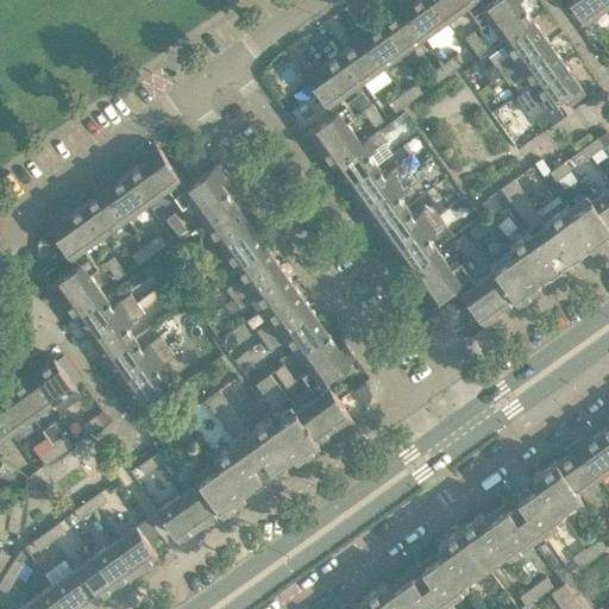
[(394,12),(383,20),(403,49),(424,33),(400,0),(399,0),(389,7),(394,12)]
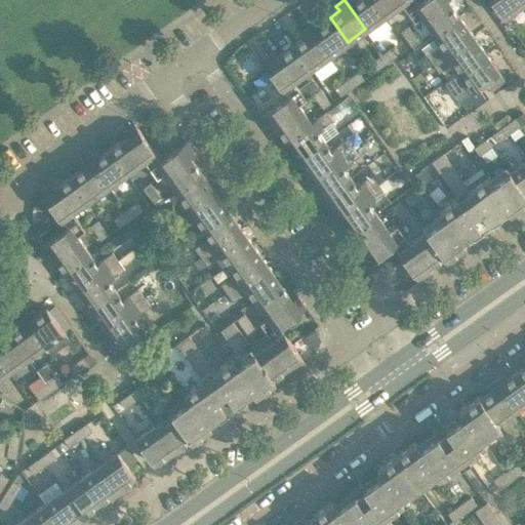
[(345,0),(365,29),(384,16),(372,0),(345,0)]
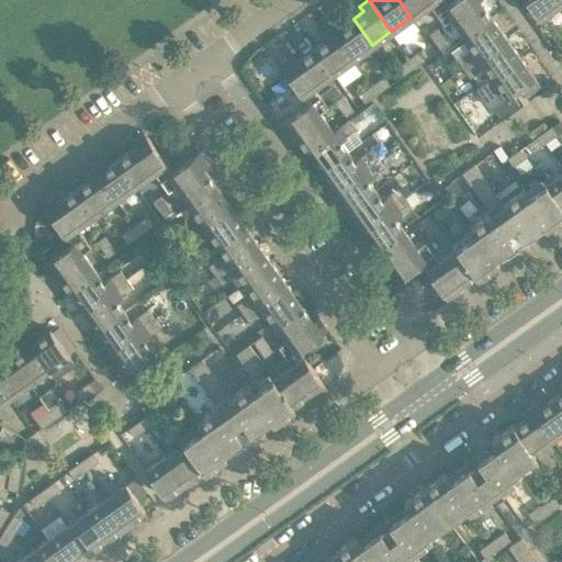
[(398,0),(411,18),(430,3),(435,11),(447,2),(445,0),(398,0)]
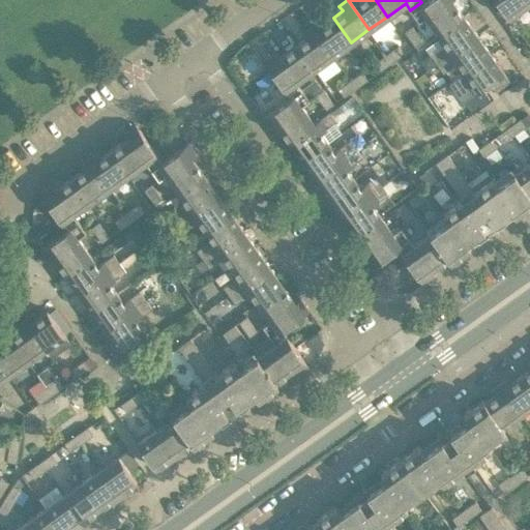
[(464,17),(451,0),(423,0),(421,2),(410,10),(418,22),(427,16),(439,34),(464,17)]
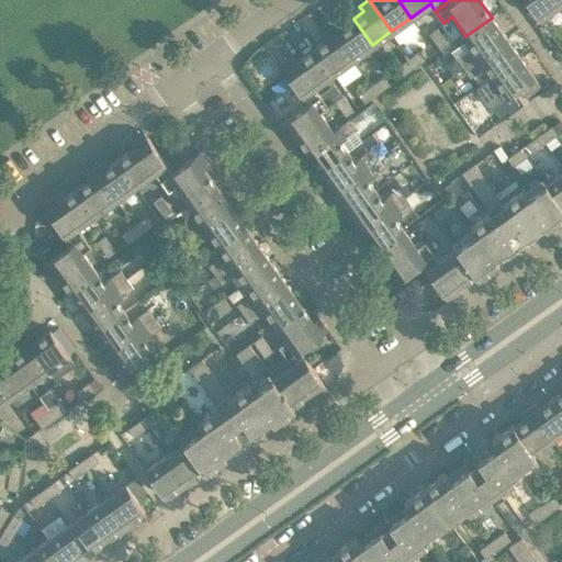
[(526,0),(539,18),(560,3),(557,0),(526,0)]
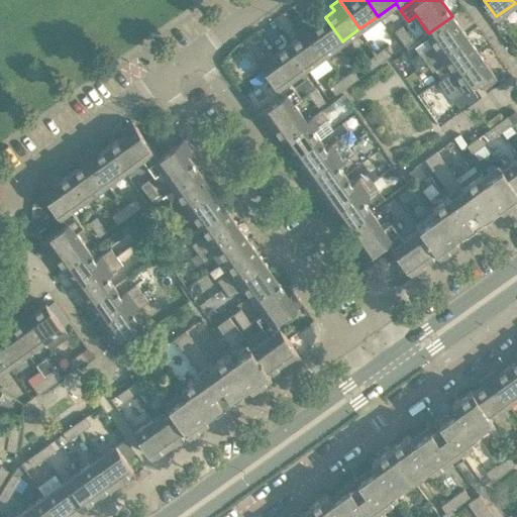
[(507,31),(516,23),(516,13),(515,11),(500,23),(507,31)]
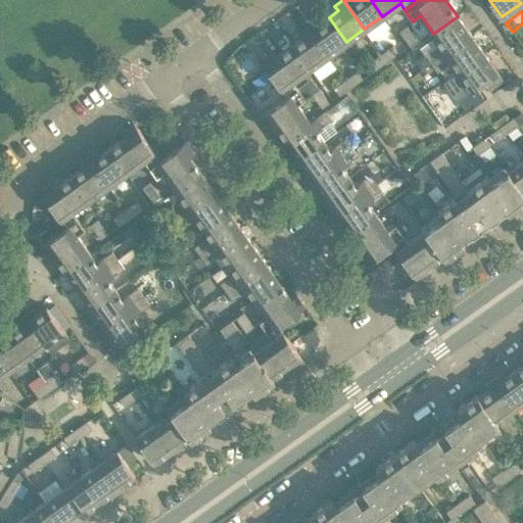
[(458,16),(433,34),(440,43),(425,54),(431,62),(470,34),(458,16)]
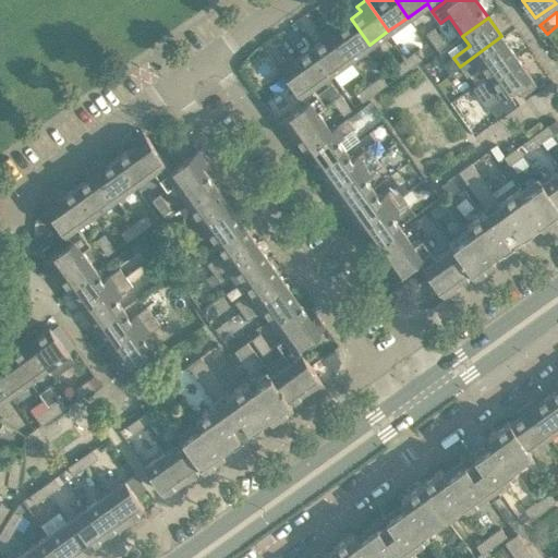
[(337,21),(328,27),(350,58),(370,45),(351,19),(341,26),(337,21)]
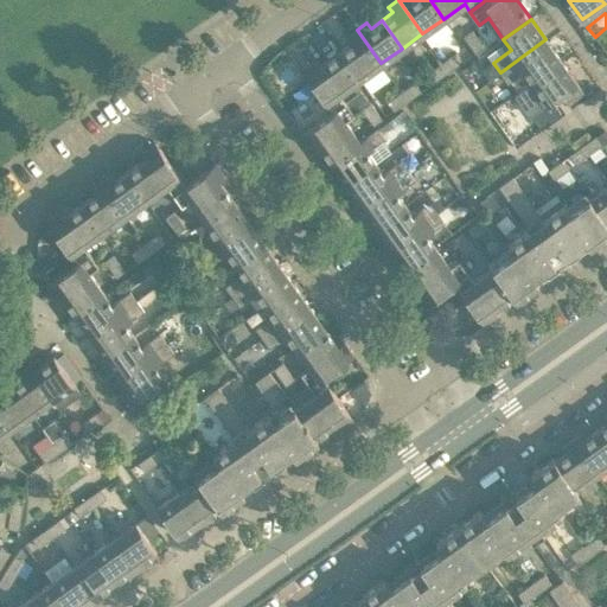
[(472,29),(462,36),(474,52),(484,45),(472,29)]
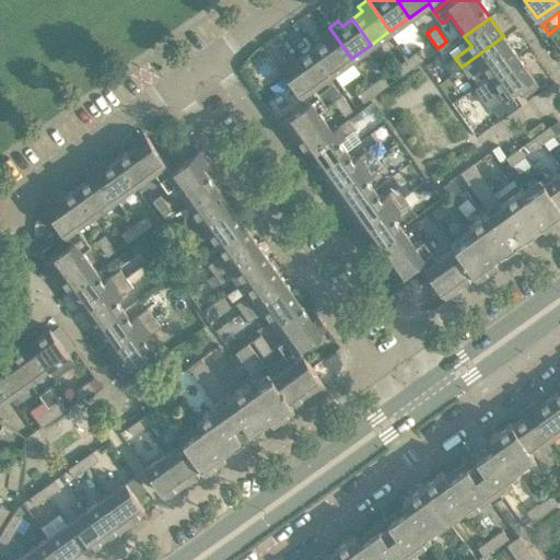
[(324,39),(313,46),(331,72),(351,58),(329,27),(319,34),(324,39)]
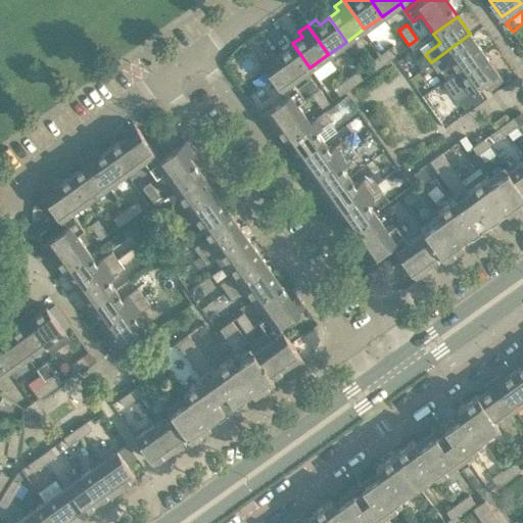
[(470,34),(431,62),(437,70),(453,60),(459,69),(483,52),(470,34)]
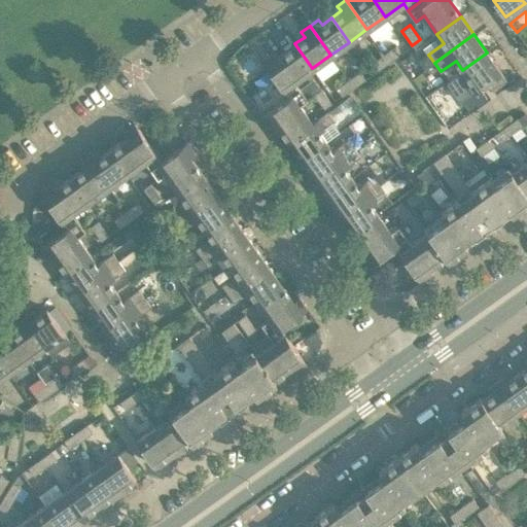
[(261,60),(287,95),(299,88),(294,80),(312,68),(294,43),(277,56),(274,50),(261,60)]
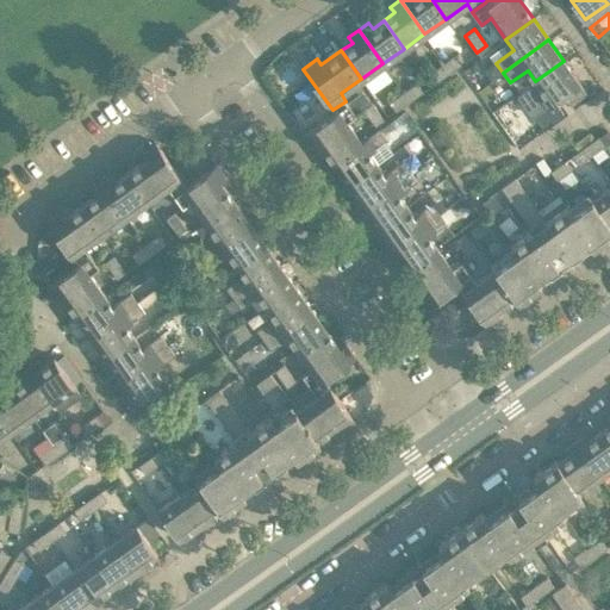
[(459,53),(444,62),(450,70),(465,61),(459,53)]
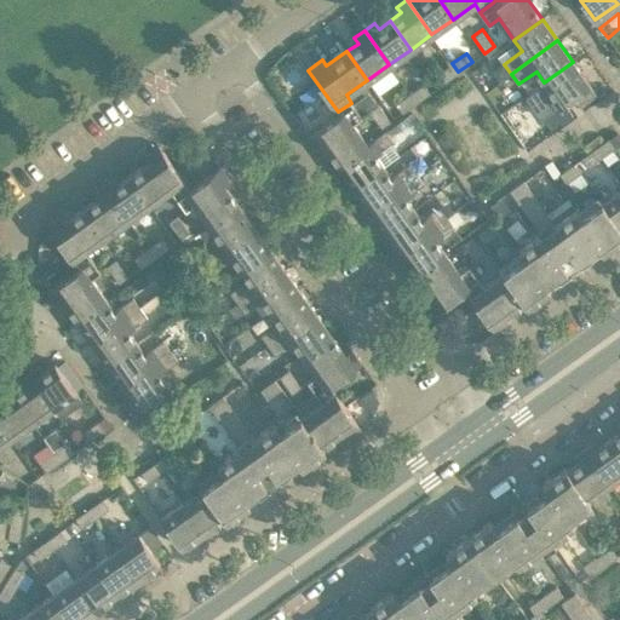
[(596,95),(589,84),(573,62),(544,82),(552,93),(534,107),(541,118),(543,118),(564,102),(572,96),(579,107),(596,95)]
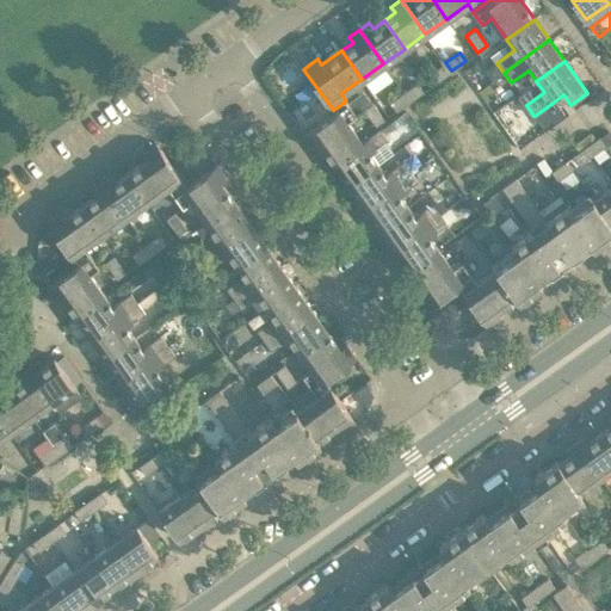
[(445,62),(432,72),(438,80),(451,71),(445,62)]
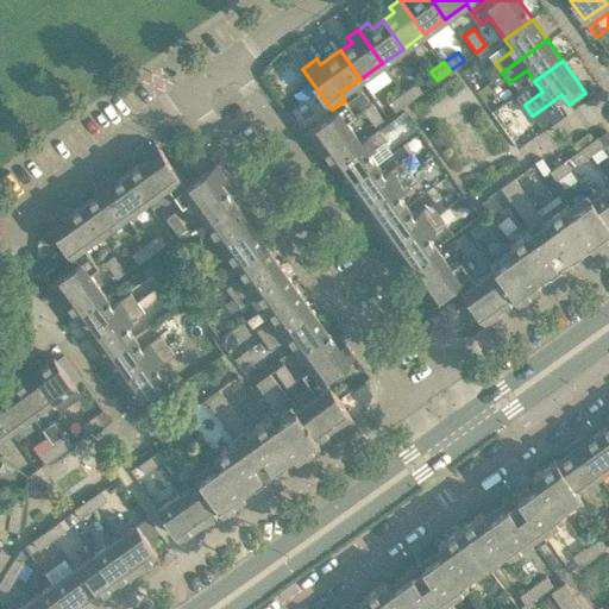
[(415,82),(402,92),(408,100),(422,90),(415,82)]
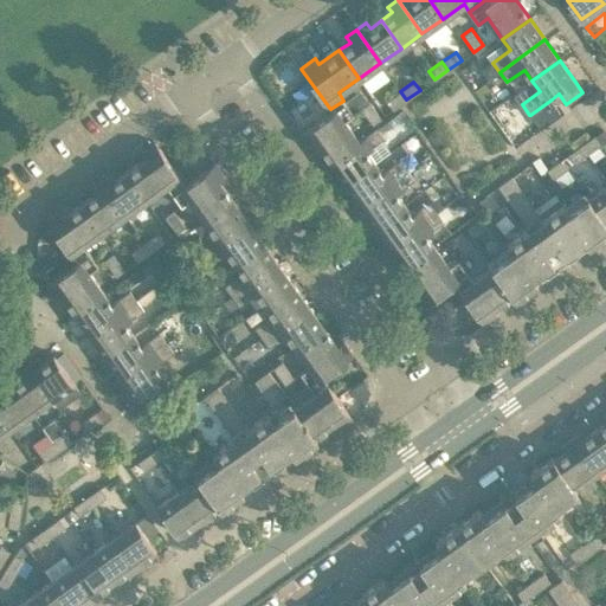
[(400,91),(387,101),(393,109),(406,100),(400,91)]
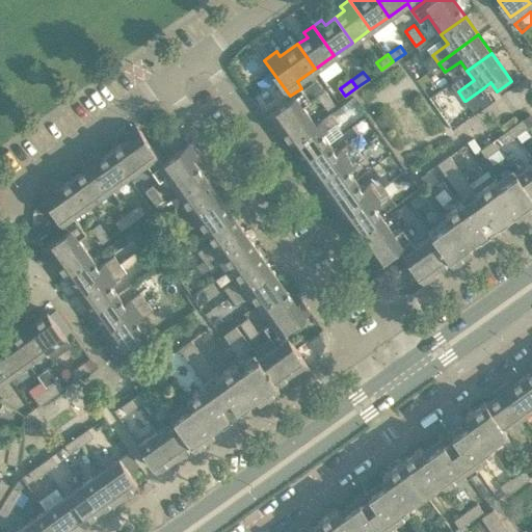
[(484,87),(466,101),(472,110),(491,97),(484,87)]
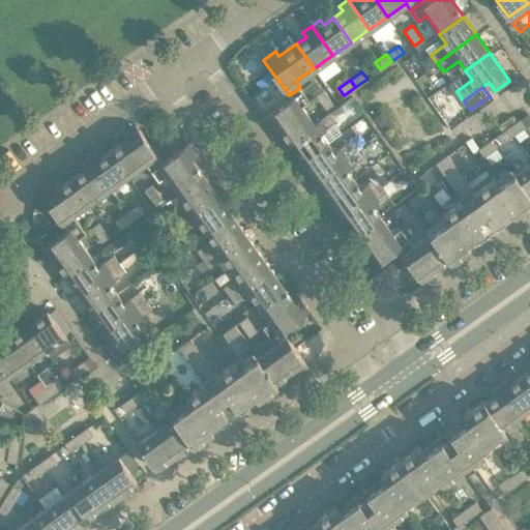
[(276,123),(289,141),(314,123),(314,122),(301,105),(308,99),(300,88),(289,95),(290,96),(263,115),(272,126),(276,123)]
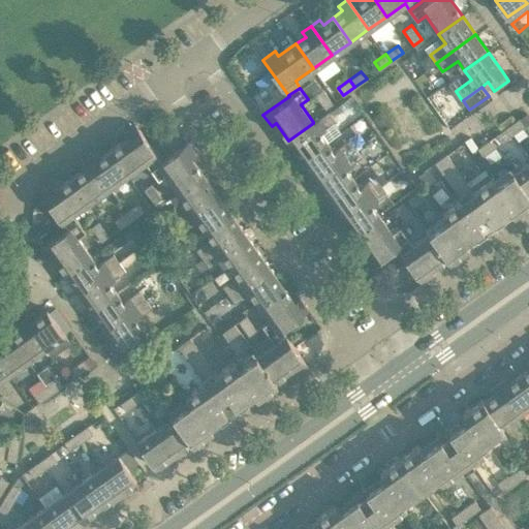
[(333,103),(322,89),(314,94),(324,109),(333,103)]
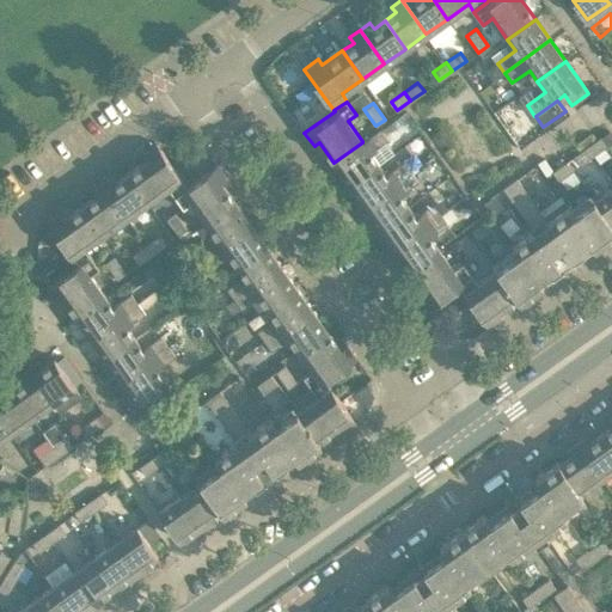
[(378,163),(369,152),(387,140),(380,129),(362,141),(362,142),(334,163),(349,183),(378,163)]
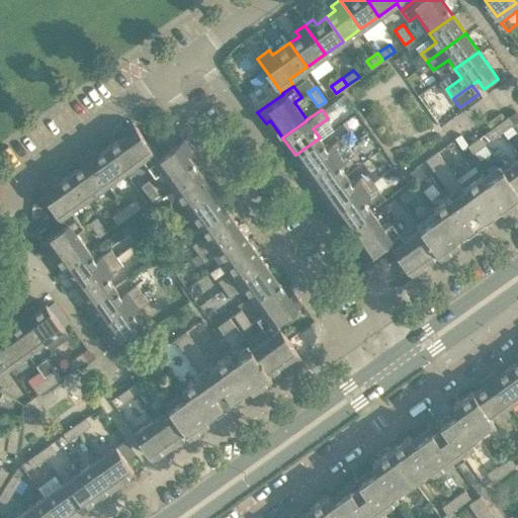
[(508,115),(497,123),(502,131),(514,122),(508,115)]
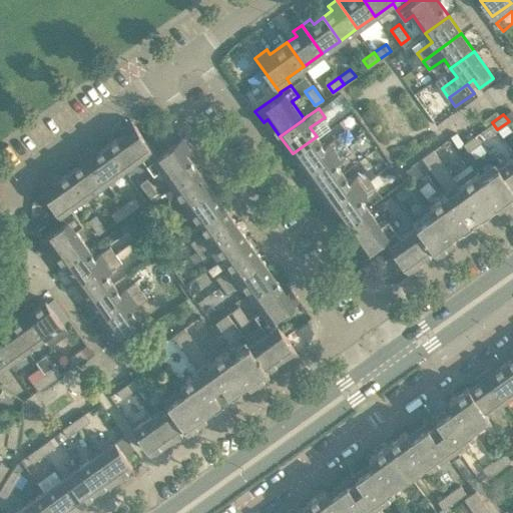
[(123,133),(106,145),(123,169),(141,156),(145,163),(156,155),(131,120),(119,128),(123,133)]
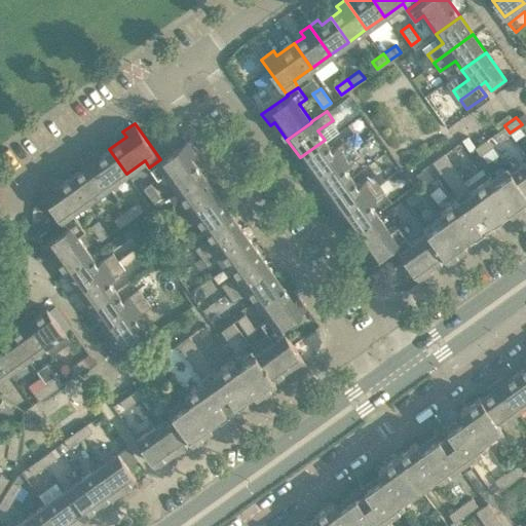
[(504,125),(493,134),(498,142),(510,133),(504,125)]
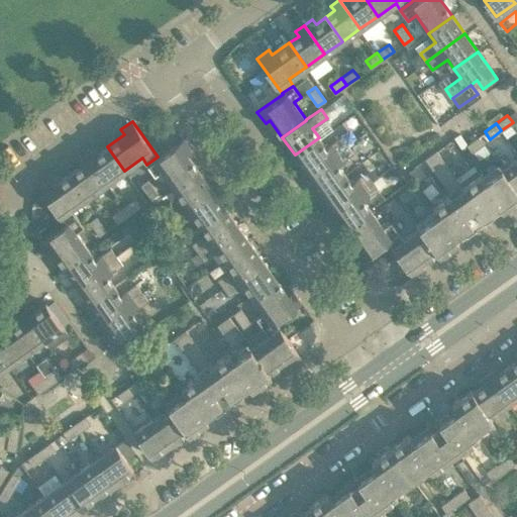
[(478,135),(467,144),(472,151),(484,143),(478,135)]
